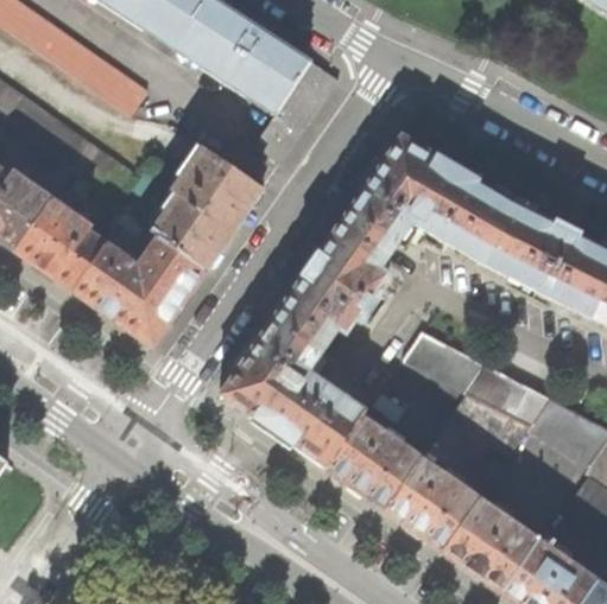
[(0,0),(0,23),(131,115),(147,89),(18,0),(0,0)]
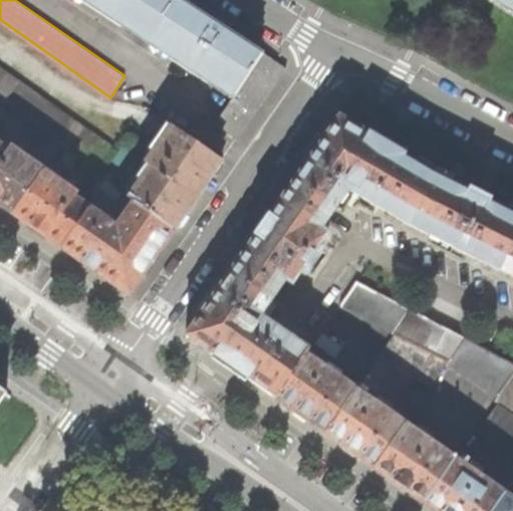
[(86,0),(122,24),(126,19),(175,49),(172,55),(209,79),(213,74),(237,90),(263,50),(224,25),(186,0),(86,0)]
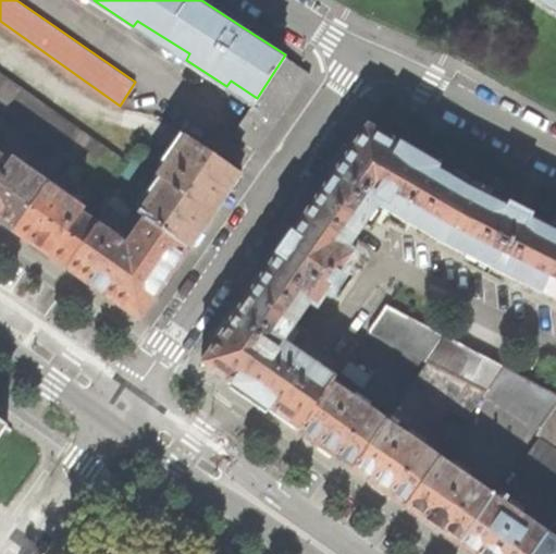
[(311,72),(285,54),(257,98),(234,133),(258,149),(311,72)]
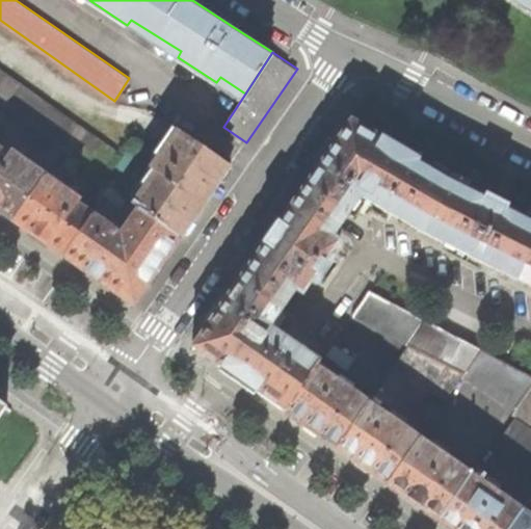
[(29,89),(0,68),(0,103),(14,113),(29,89)]
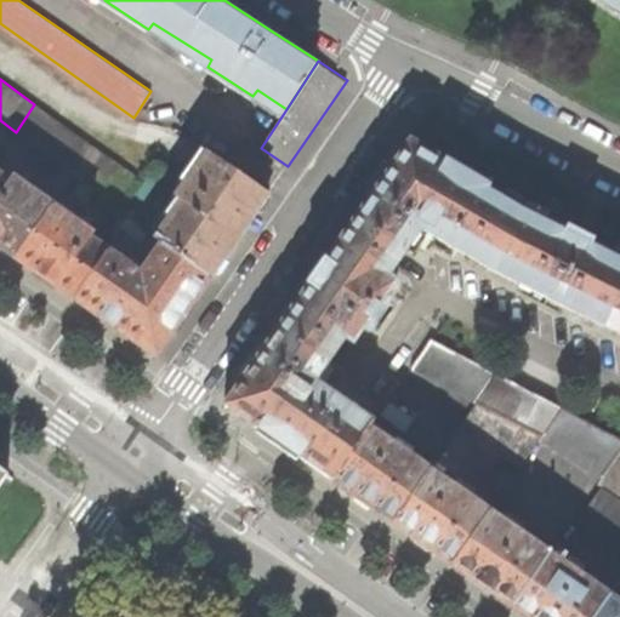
[(94,146),(34,104),(16,132),(74,173),(94,146)]
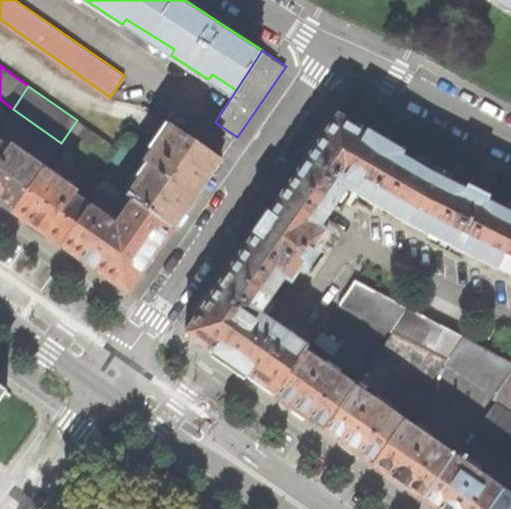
[(340,112),(296,174),(337,203),(349,187),(405,220),(434,167),(404,150),(404,148),(389,140),(372,129),(370,130),(340,112)]
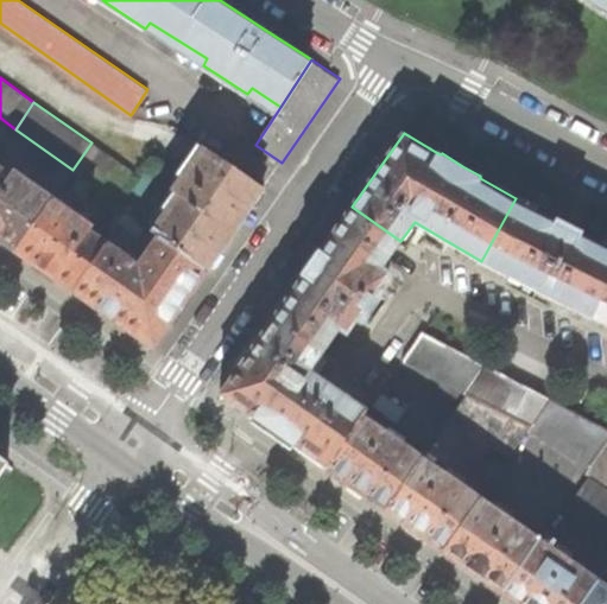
[(136,172),(92,142),(73,170),(117,199),(136,172)]
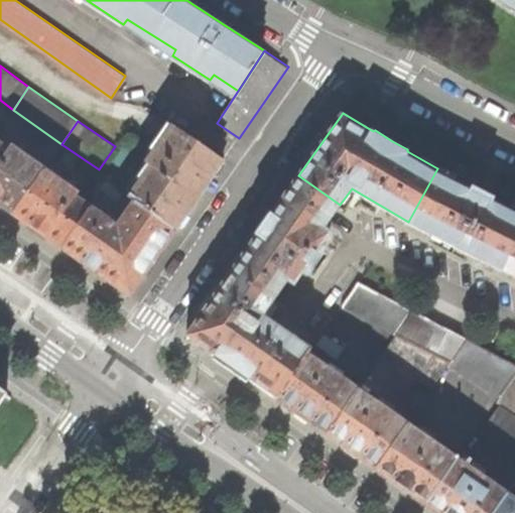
[(131,197),(135,201),(175,228),(199,194),(224,158),(174,123),(148,162),(152,165),(131,197)]
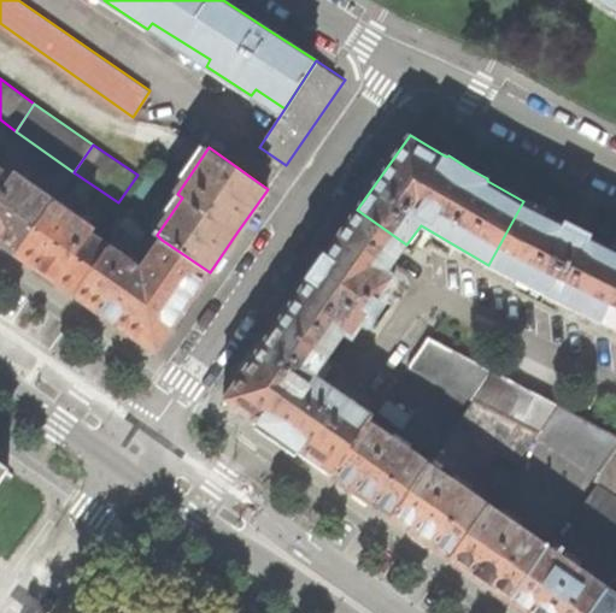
[(0,241),(15,252),(53,201),(15,174),(11,177),(0,169),(0,241)]
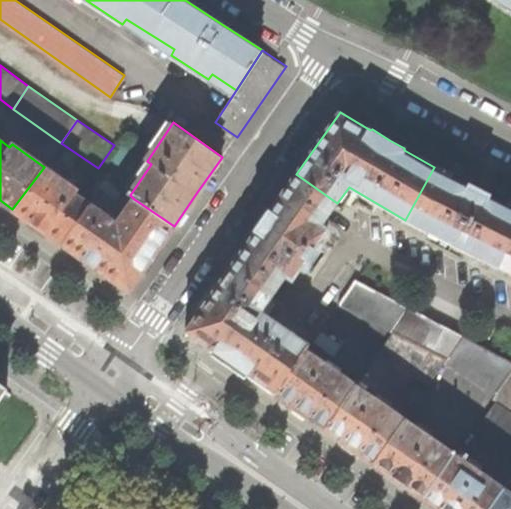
[(36,226),(61,244),(90,205),(75,194),(77,190),(44,167),(12,209),(36,226)]
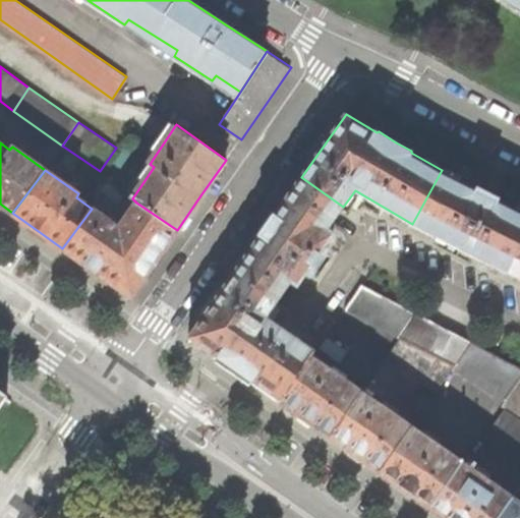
[(476,188),(442,170),(412,224),(508,273),(519,245),(519,210),(499,199),(499,197),(486,191),(478,187),(476,188)]
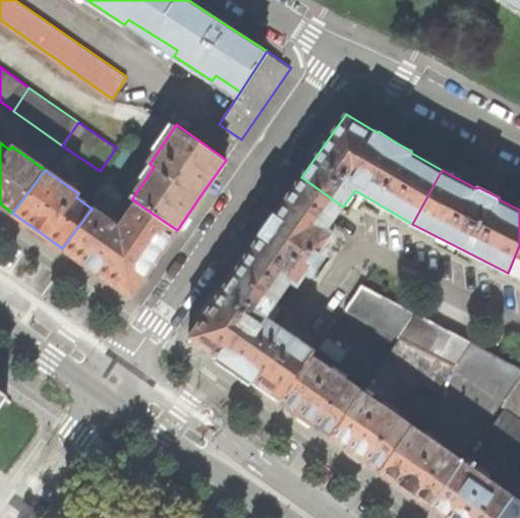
[(269,224),(234,274),(276,303),(291,282),(298,286),(307,273),(310,276),(330,249),(326,245),(335,233),(328,228),(343,207),(301,177),(269,224)]
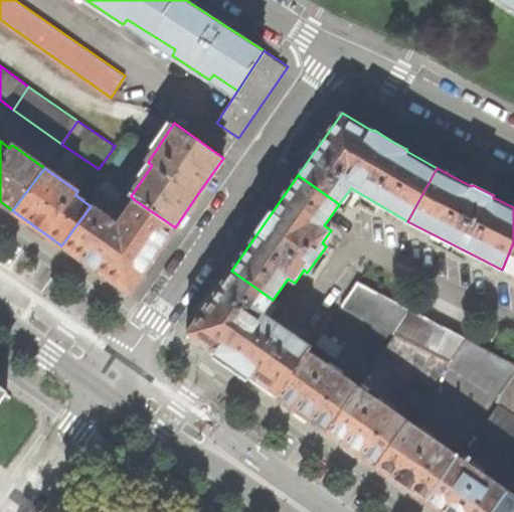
[(91,266),(129,293),(175,227),(135,200),(117,223),(91,206),(61,245),(91,266)]
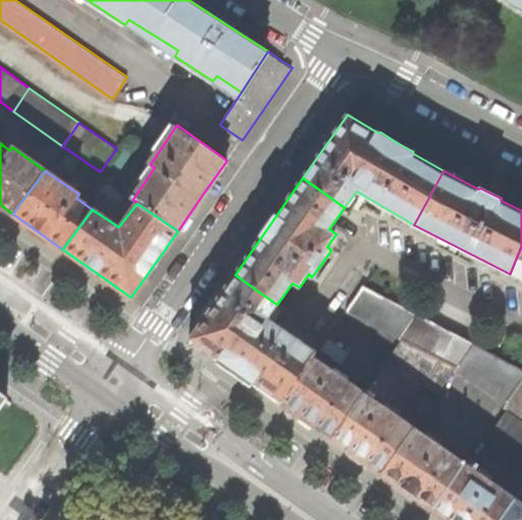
[(521,246),(510,274),(521,279),(521,246)]
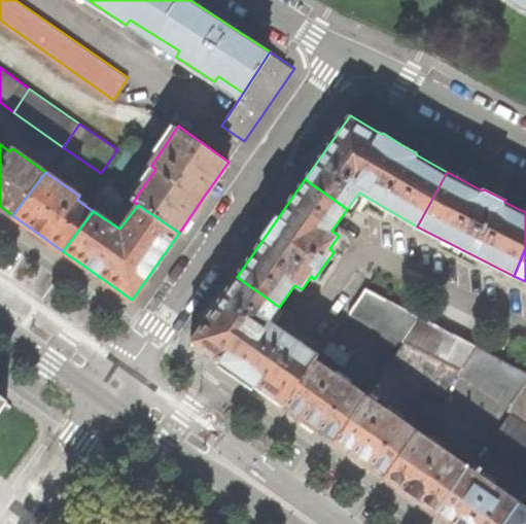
[(238,374),(283,405),(316,359),(319,355),(270,320),(279,307),(237,277),(191,341),(238,374)]
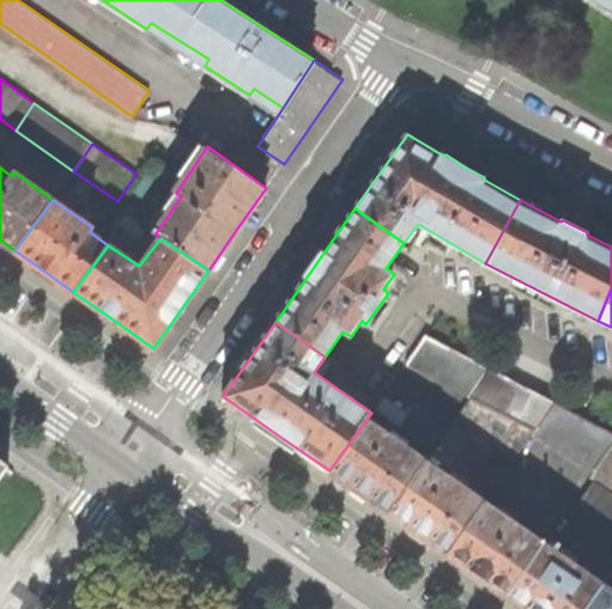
[(407,361),(472,395),(491,367),(426,334),(407,361)]
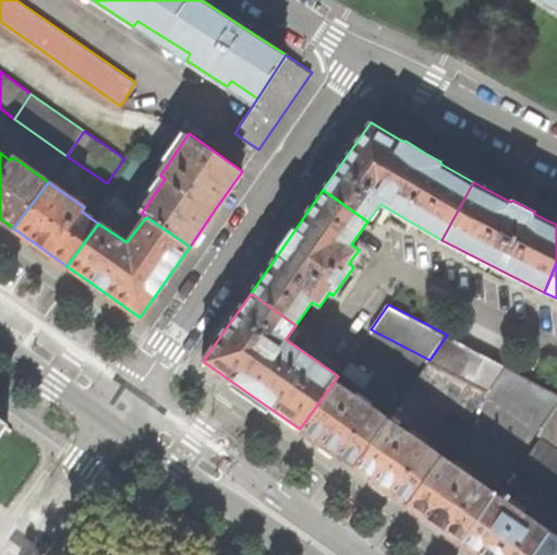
[(470,417),(488,391),(505,366),(447,335),(430,360),(411,386),(470,417)]
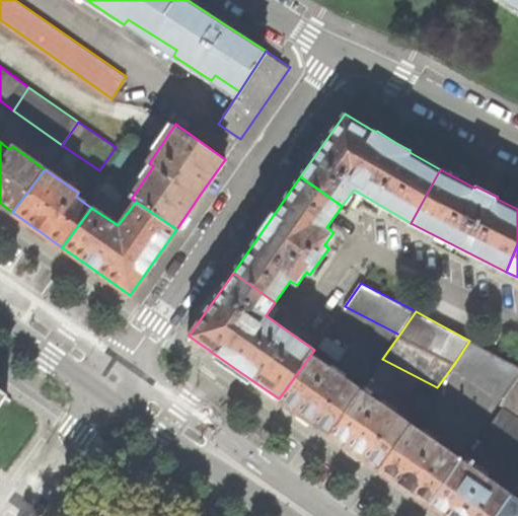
[(325,337),(319,345),(340,360),(347,351),(325,337)]
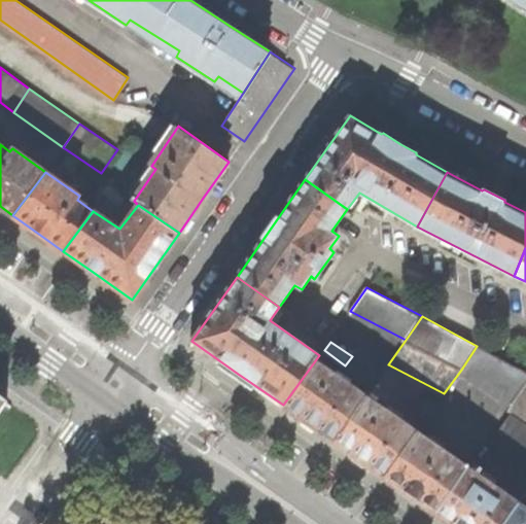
[(461,370),(512,405),(525,383),(525,371),(477,346),(461,370)]
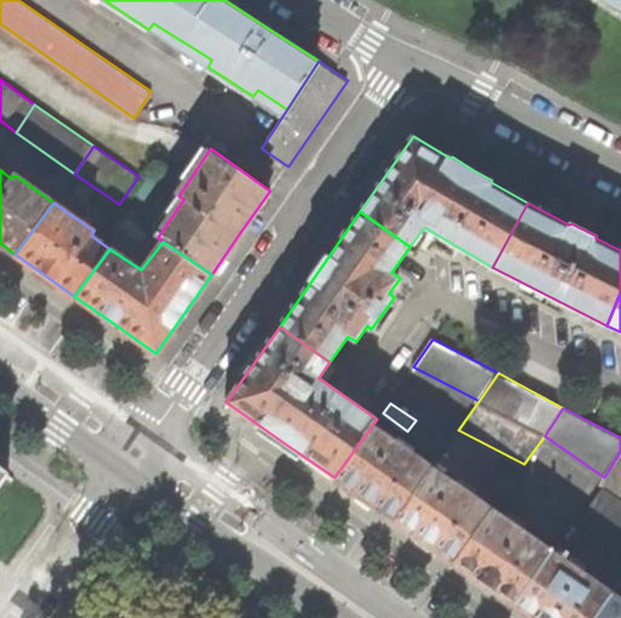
[(365,499),(395,520),(433,468),(373,424),(334,477),(365,499)]
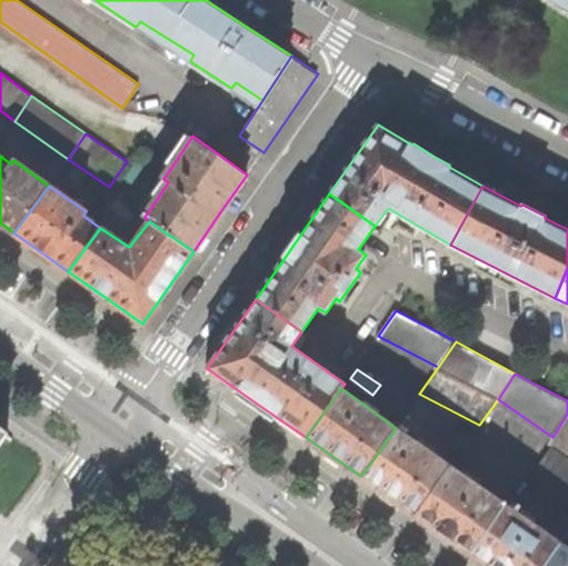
[(567,414),(552,437),(548,443),(551,446),(534,469),(567,493),(567,414)]
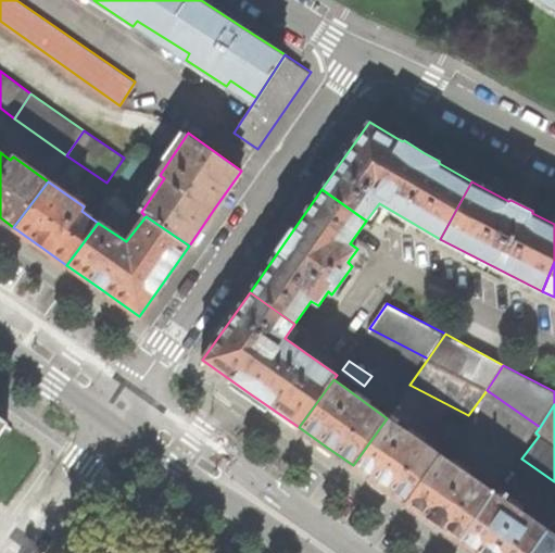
[(376,482),(406,503),(440,455),(387,418),(353,465),(376,482)]
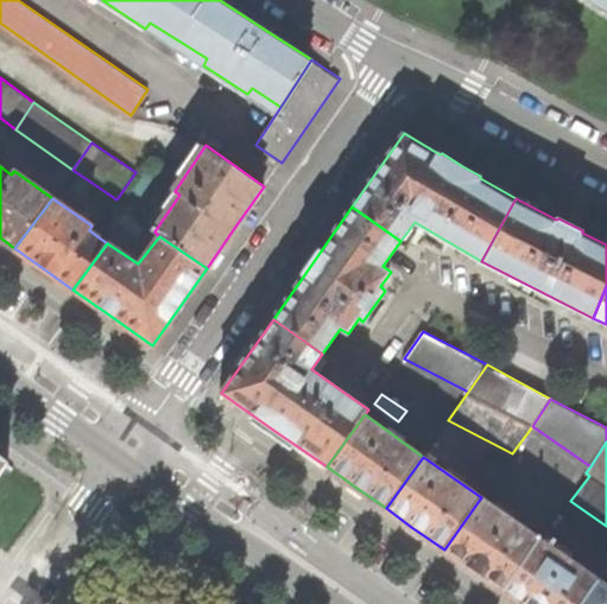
[(472,568),(503,591),(539,540),(481,497),(444,550),(472,568)]
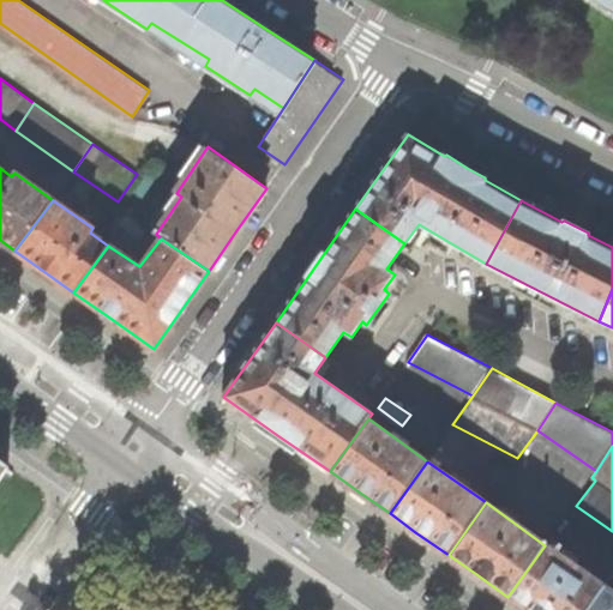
[(527,609),(586,609),(604,586),(545,545),(508,597),(527,609)]
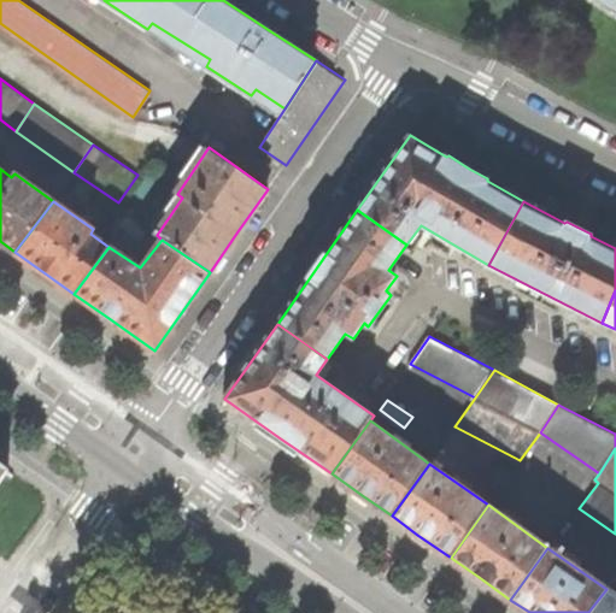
[(615,595),(606,589),(588,612),(615,612),(615,595)]
